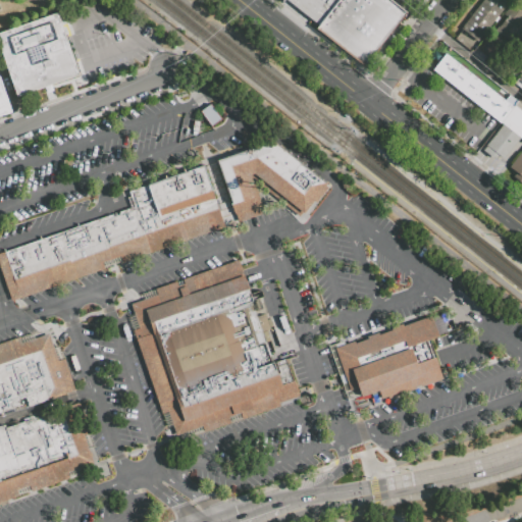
[(313,0),(304,12),(289,0),(313,0)]
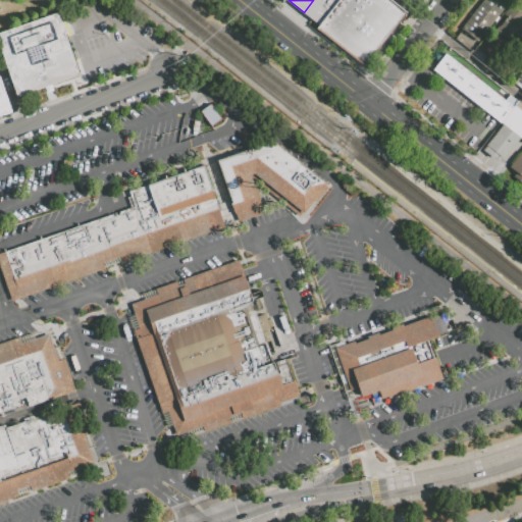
[(304,12),(313,0),(337,0),(319,24),(304,12)]
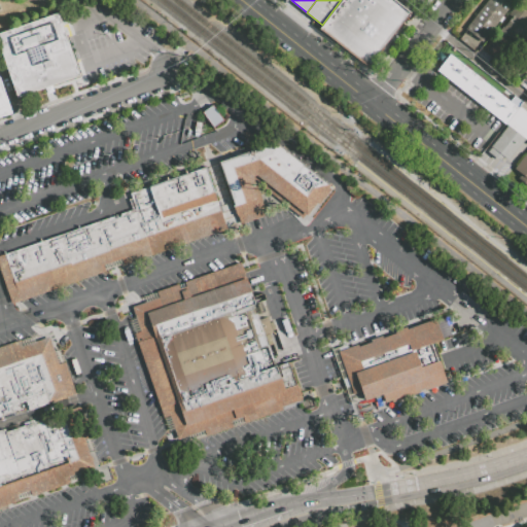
[(393,0),(410,12),(367,67),(318,29),(322,25),(341,0),(393,0)]
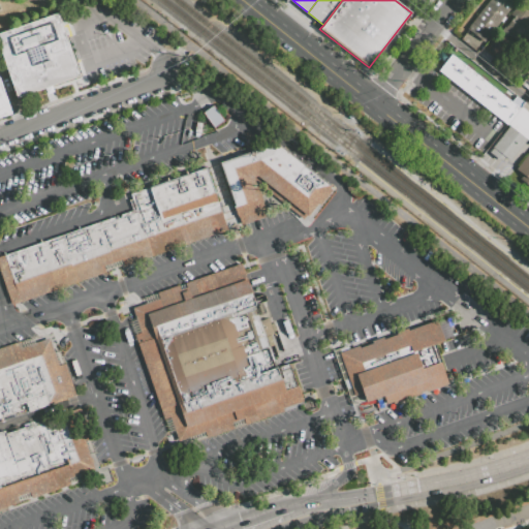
[(504,0),(512,6),(484,43),(466,30),(489,0),(504,0)]
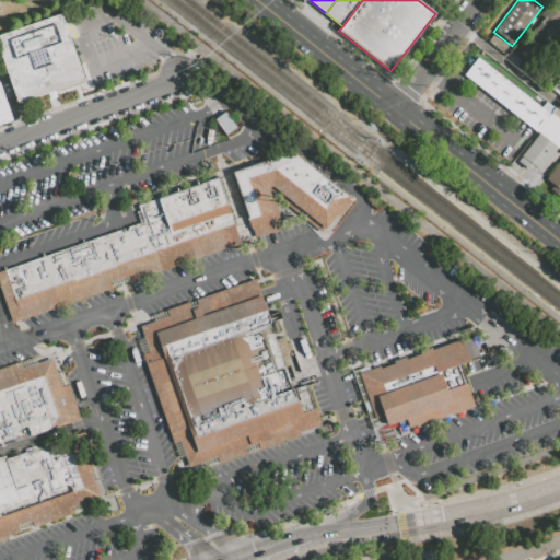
[(559,35),(550,49),(532,35),(545,19),(540,16),(548,7),(559,15),(559,35)]
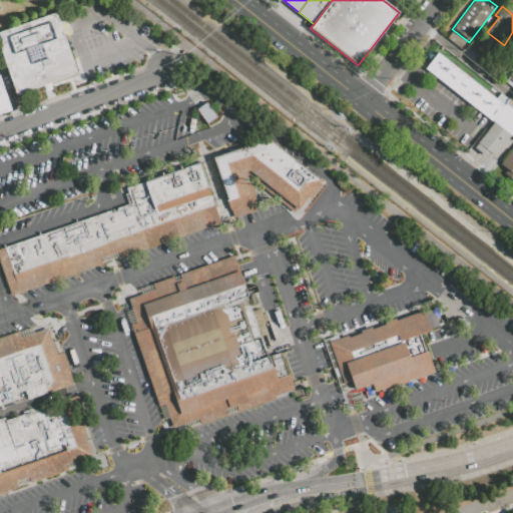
[(0,31),(0,51),(15,95),(77,73),(56,12),(0,31)]
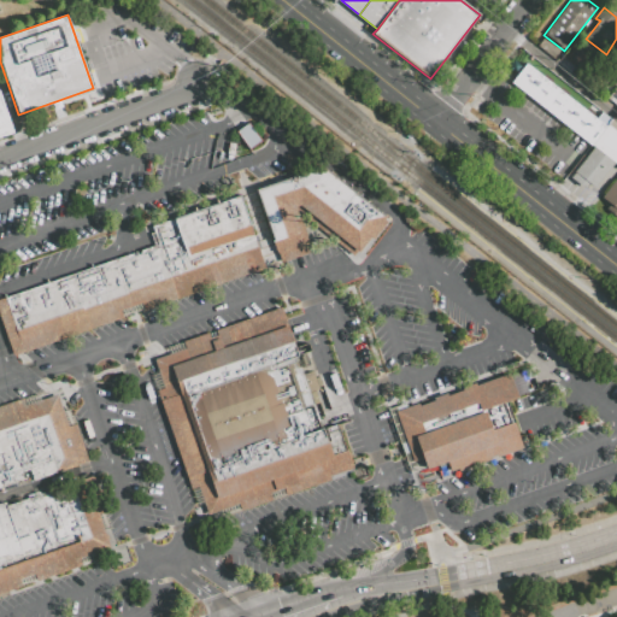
[(511,83),(527,64),(606,128),(592,146),(511,83)]
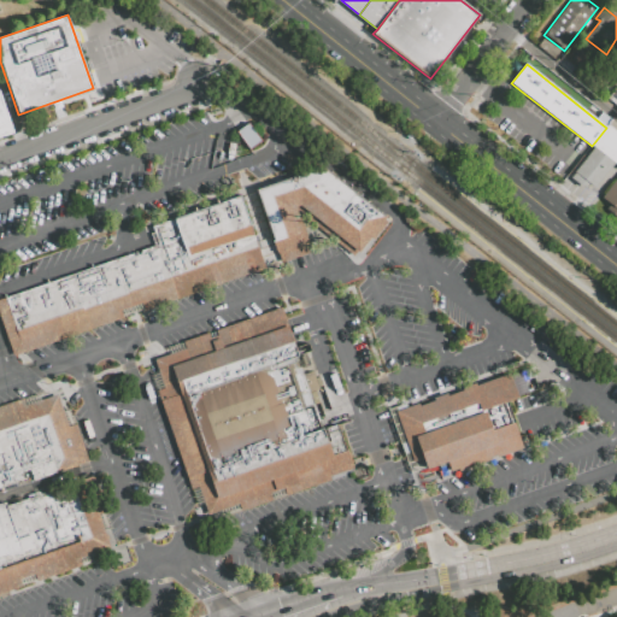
[(0,93),(15,134),(0,139),(0,93)]
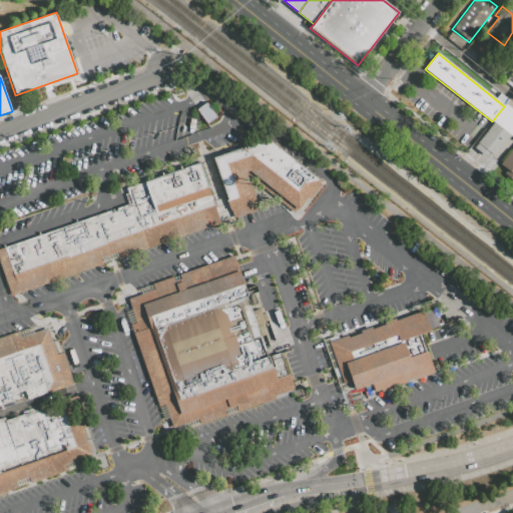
[(206,102),(217,116),(206,124),(196,110),(206,102)]
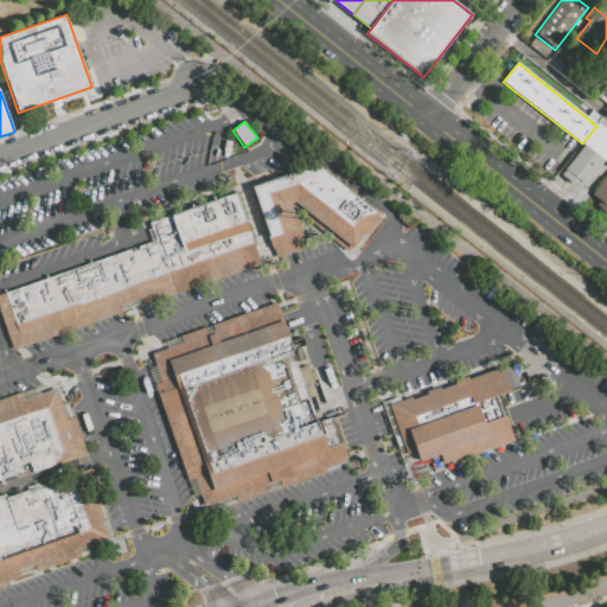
[(582,144),(596,126),(599,123),(606,129),(606,164),(585,146),(582,144)]
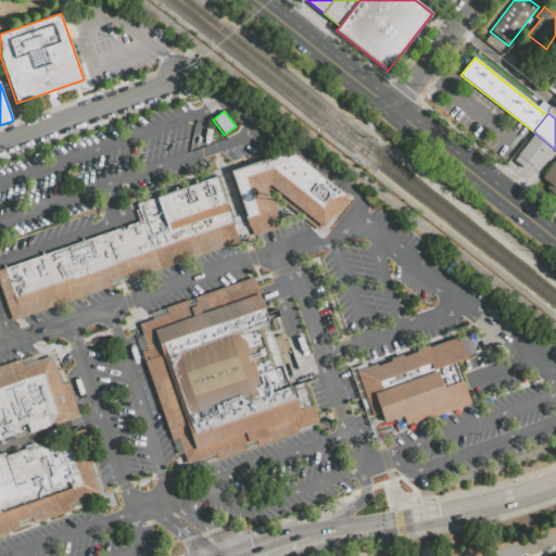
[(519,156),(518,155),(535,134),(555,150),(539,173),(531,166),(527,171),(516,161),(519,156)]
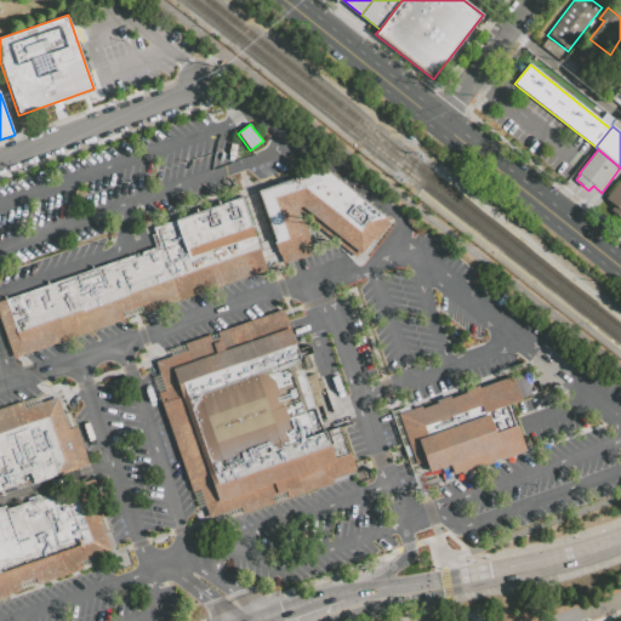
[(257,192),(325,169),(386,216),(387,227),(357,256),(301,211),(297,212),(303,233),(307,231),(314,251),(284,263),(257,192)]
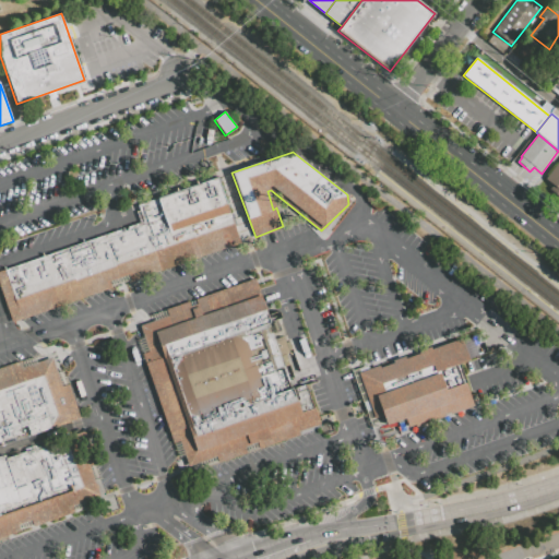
[(552,186),(545,179),(558,162),(558,195),(549,189),(552,186)]
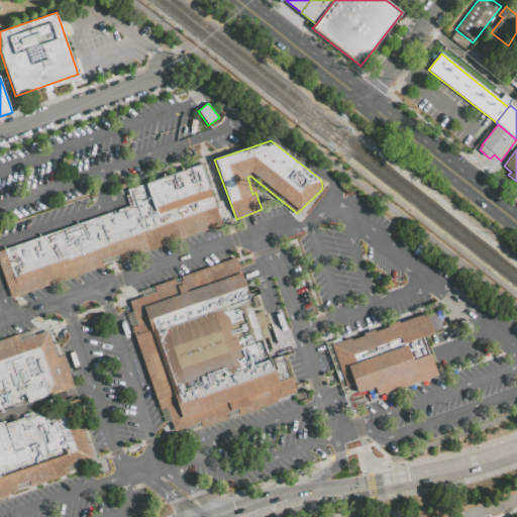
[(199,164),(221,224),(10,297),(0,267),(0,249),(131,204),(126,189),(199,164)]
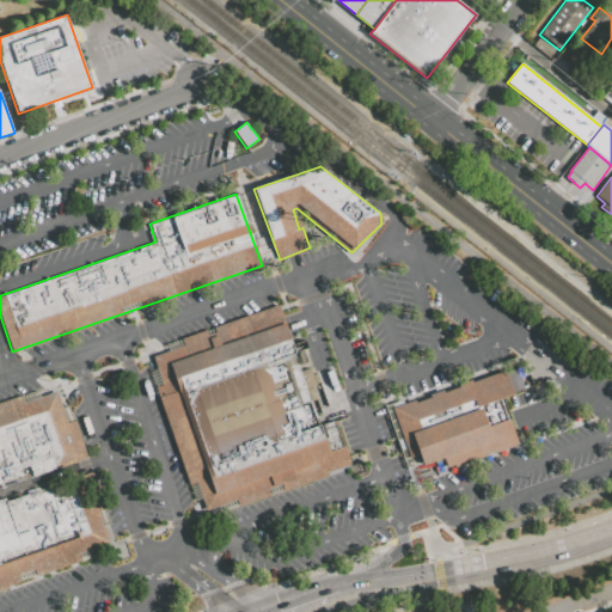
[(189,487),(197,483),(207,512),(350,464),(347,453),(344,447),(343,447),(335,421),(319,426),(317,416),(322,414),(313,387),(317,386),(317,385),(318,384),(316,374),(313,375),(311,368),(300,371),(292,344),(282,317),(279,307),(178,341),(181,348),(151,357),(160,387),(155,389),(189,487)]
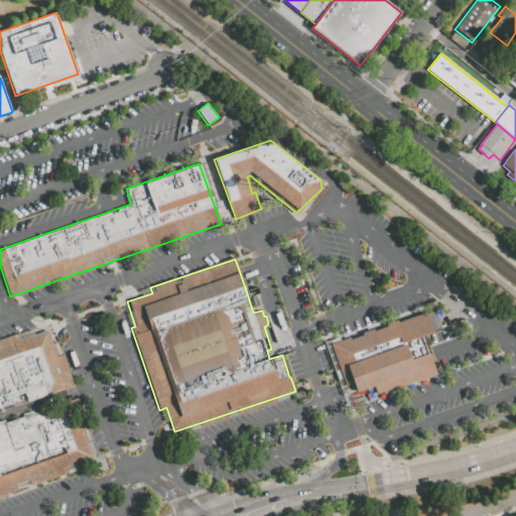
[(438,318),(436,311),(442,308),(445,315),(438,318)]
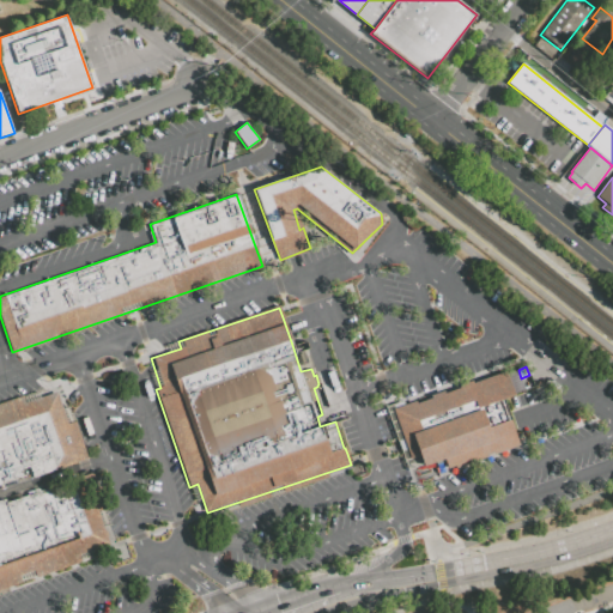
[(508,372),(517,370),(520,377),(510,380),(508,372)]
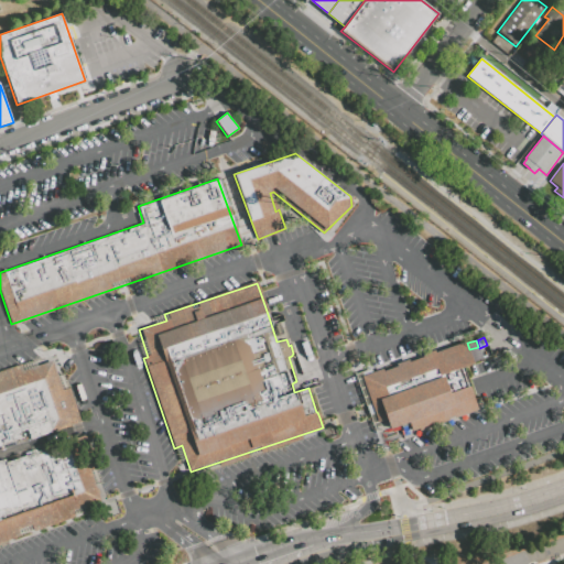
[(361,376),(377,421),(384,418),(389,430),(408,423),(410,430),(418,427),(419,430),(476,409),(462,366),(472,362),(465,342),(435,353),(434,350),(422,355),(423,357),(410,361),(409,359),(396,364),(397,366),(383,370),(382,368),(361,376)]
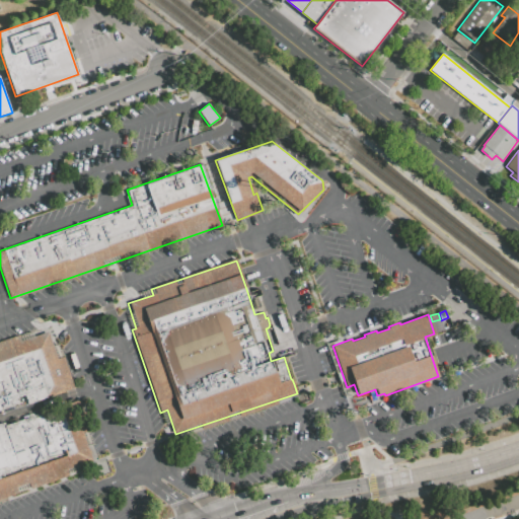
[(47,330),(19,340),(17,335),(0,340),(0,498),(68,474),(66,469),(91,460),(82,432),(87,429),(62,356),(56,358),(47,330)]
